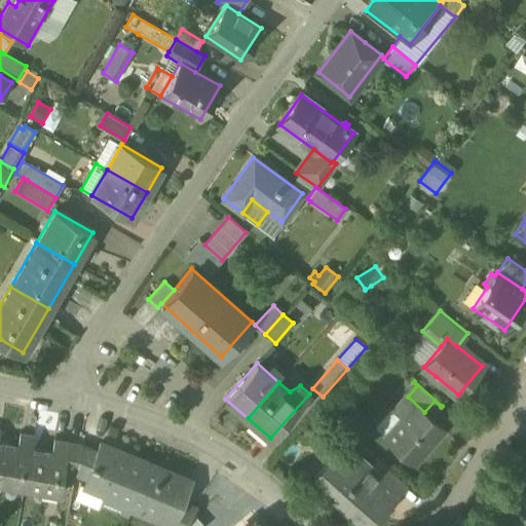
[(424,412),(408,397),(395,411),(390,408),(389,409),(401,418),(384,437),(414,463),(445,429),(424,412)]
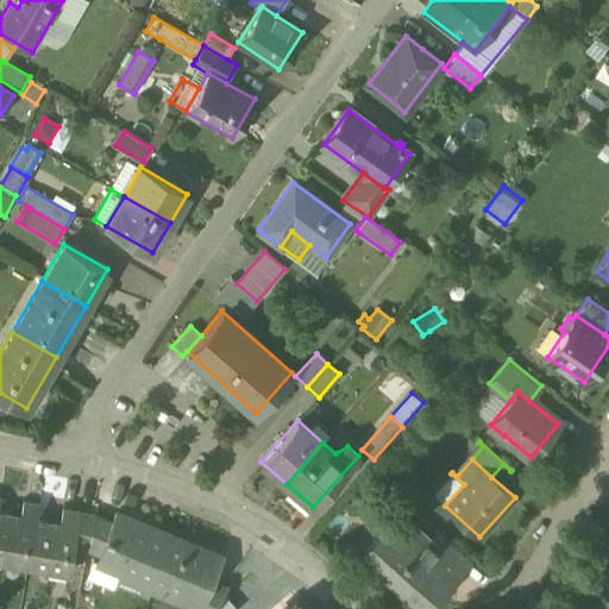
[(19,518),(0,514),(0,560),(10,563),(11,557),(30,559),(31,548),(37,521),(39,504),(23,501),(19,518)]
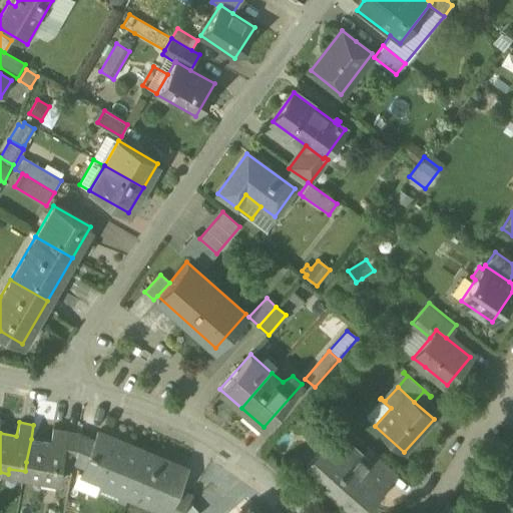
[(79,433),(52,429),(49,442),(47,456),(63,459),(74,461),(79,433)]
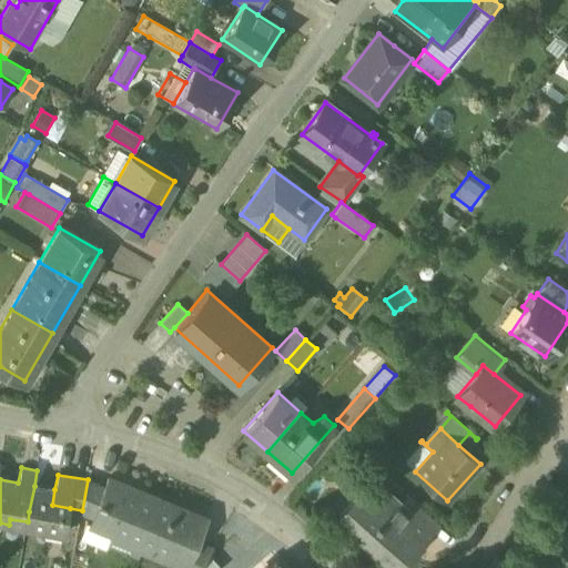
[(158,498),(108,478),(104,487),(99,501),(102,503),(97,516),(93,525),(114,534),(115,534),(118,529),(141,539),(158,498)]
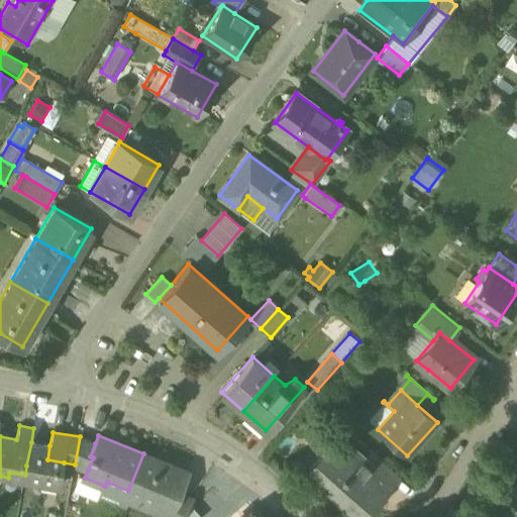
[(95,443),(80,436),(75,464),(88,470),(93,457),(90,456),(95,443)]
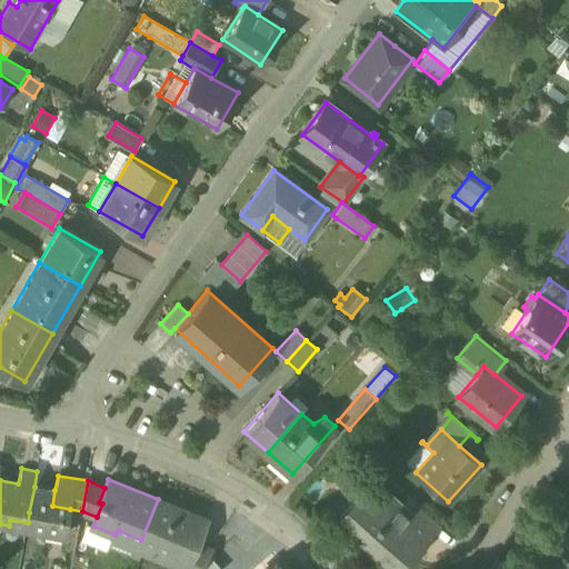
[(55,490),(35,487),(29,512),(28,522),(27,529),(45,532),(46,527),(65,530),(63,536),(65,536),(70,509),(52,506),(55,490)]
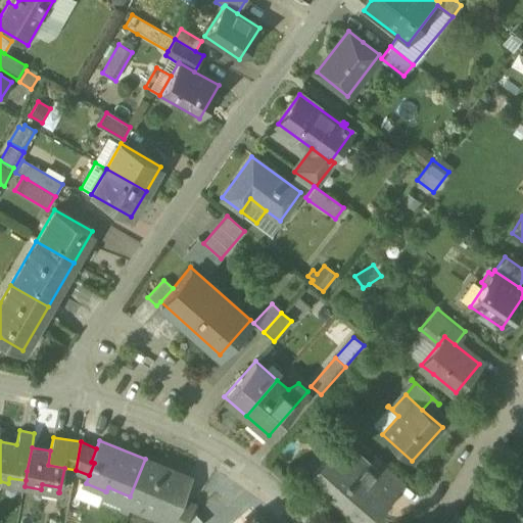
[(352,453),(340,466),(327,454),(311,472),(341,500),(339,501),(360,518),(366,512),(368,515),(372,516),(376,513),(376,509),(380,505),(381,507),(403,481),(385,465),(377,474),(369,466),(352,453)]
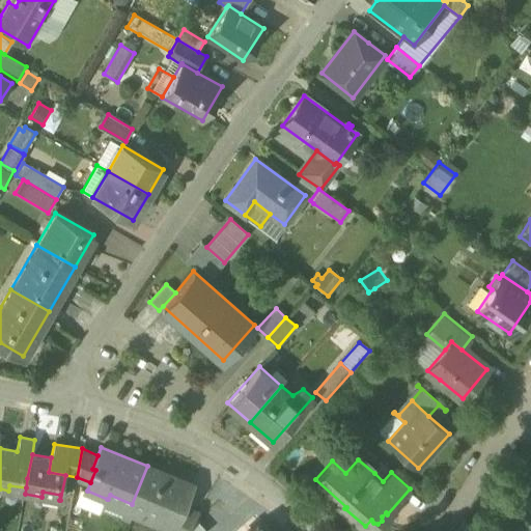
[(194,485),(147,466),(132,504),(167,519),(165,526),(175,530),(186,506),(194,485)]
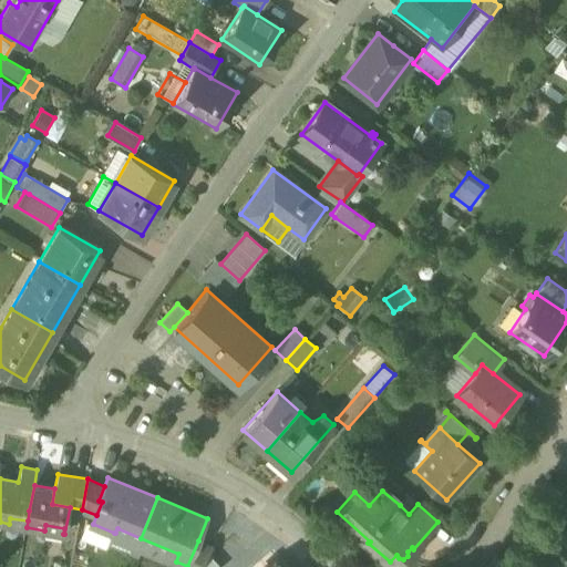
[(141,538),(117,528),(115,533),(114,533),(110,545),(134,554),(141,538)]
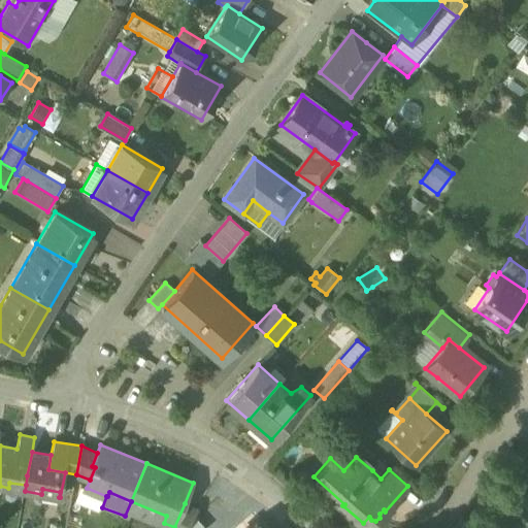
[(187,527),(198,508),(185,503),(174,527),(176,527),(187,527)]
